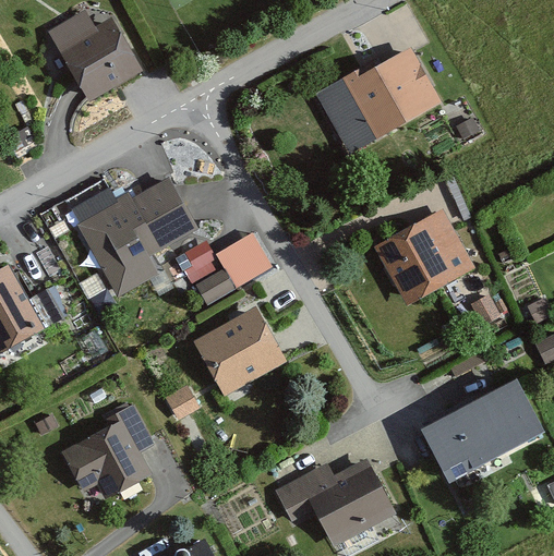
[(94,26),(86,11),(48,32),(85,101),(139,73),(109,19),(94,26)]
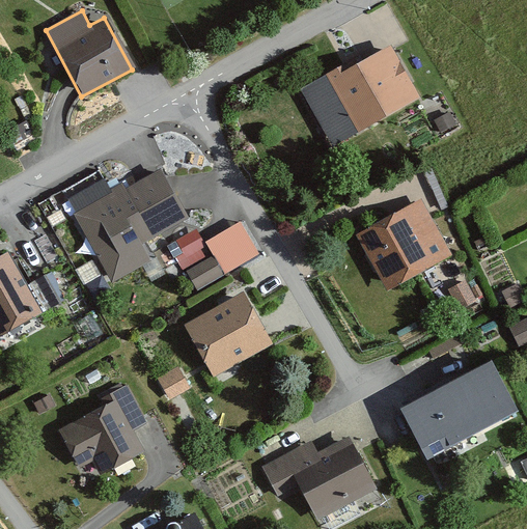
[(349,68),(344,61),(299,87),(332,147),(422,98),(392,45),(349,68)]
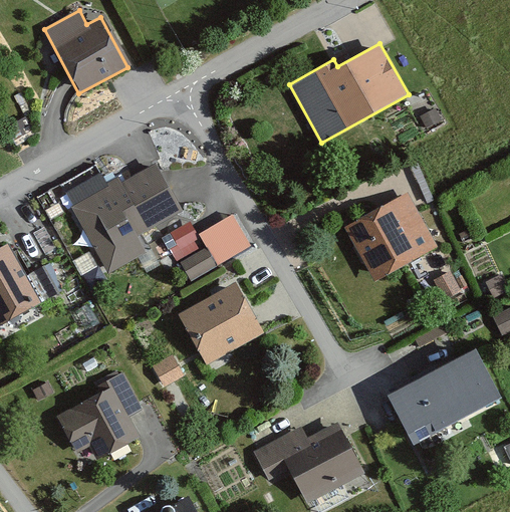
[(442,121),(435,109),(420,117),(426,130),(442,121)]
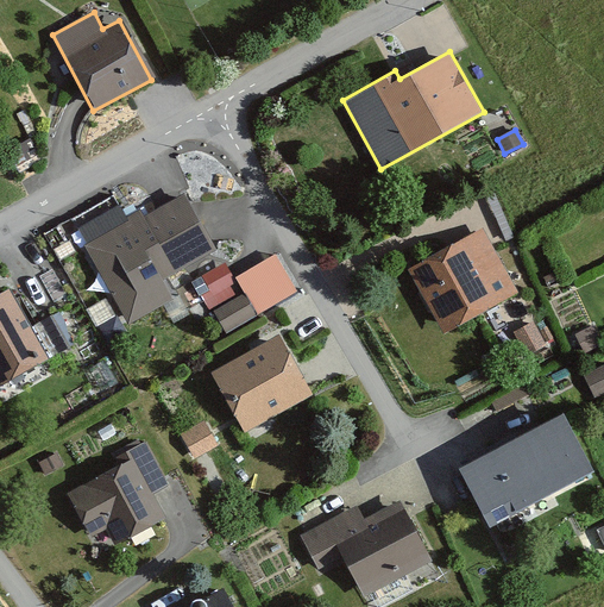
[(126,218),(119,206),(80,229),(88,244),(85,245),(130,324),(172,299),(162,281),(215,250),(183,194),(145,217),(140,211),(126,218)]
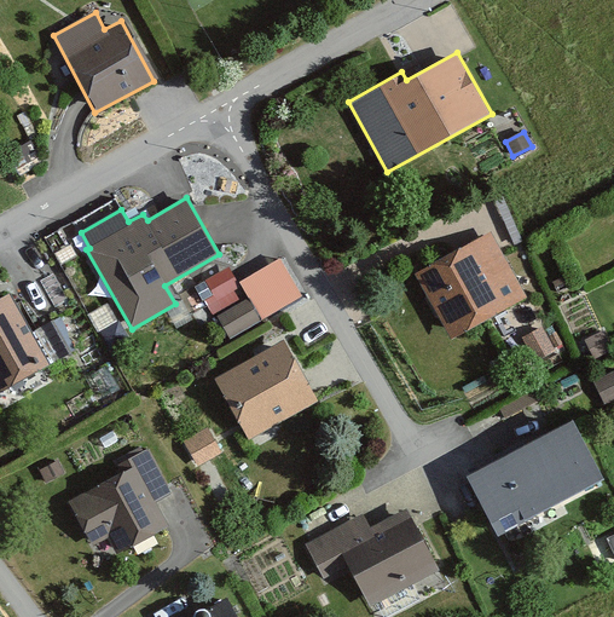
[(525,300),(490,234),(416,274),(451,339),(525,300)]
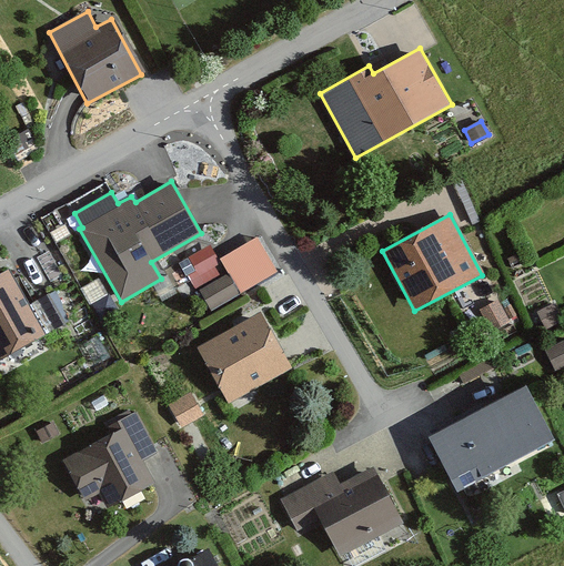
[(278,272),(258,236),(219,258),(228,273),(201,289),(212,309),(278,272)]
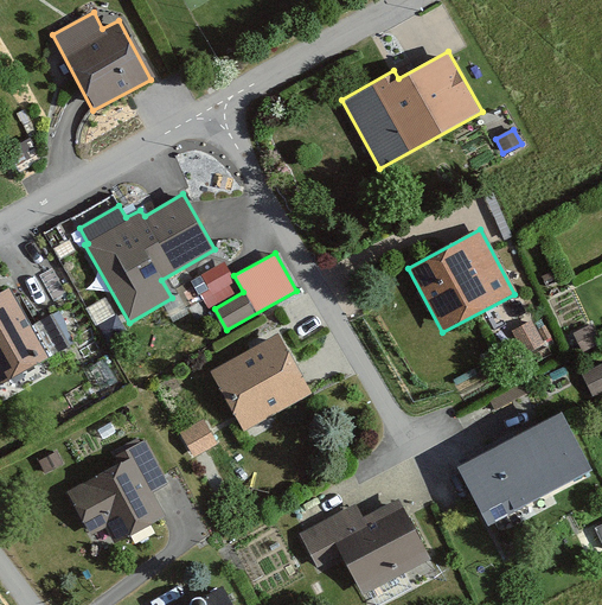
[(49,357),(8,287),(0,291),(0,384),(0,386),(49,357)]
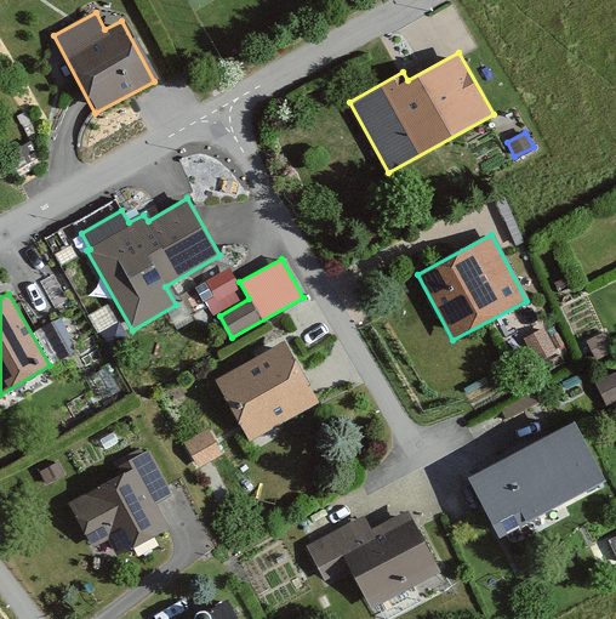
[(74,353),(53,322),(34,334),(55,365),(74,353)]
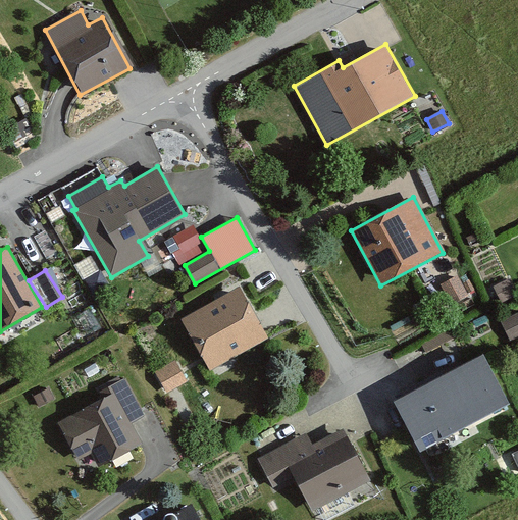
[(442,286),(453,304),(467,295),(457,276),(442,286)]
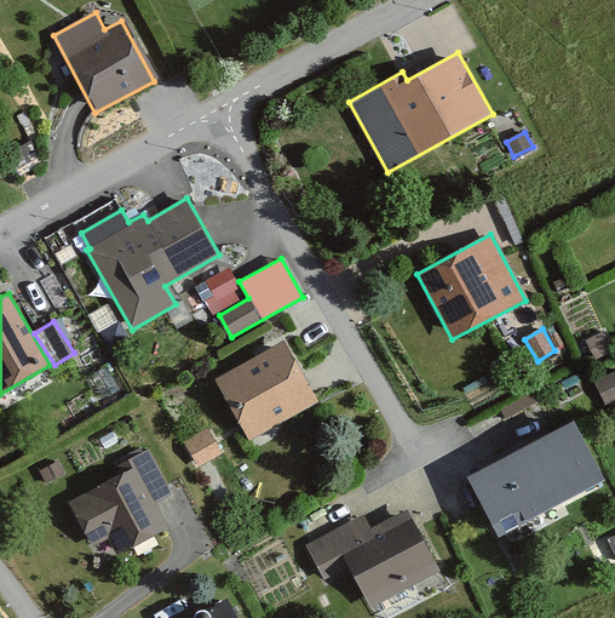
[(586,341),(597,361),(614,353),(614,349),(604,332),(586,341)]
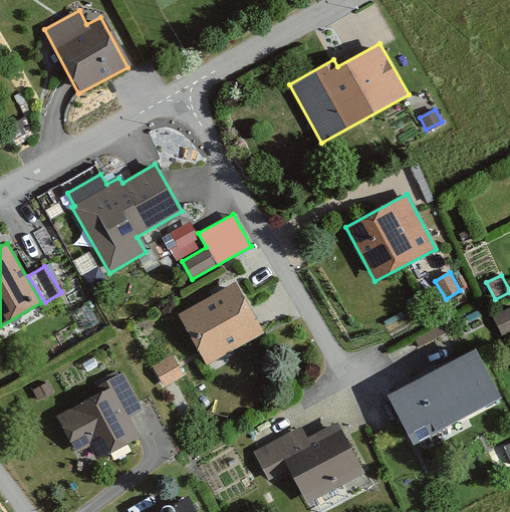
[(262,331),(235,281),(177,312),(204,362),(262,331)]
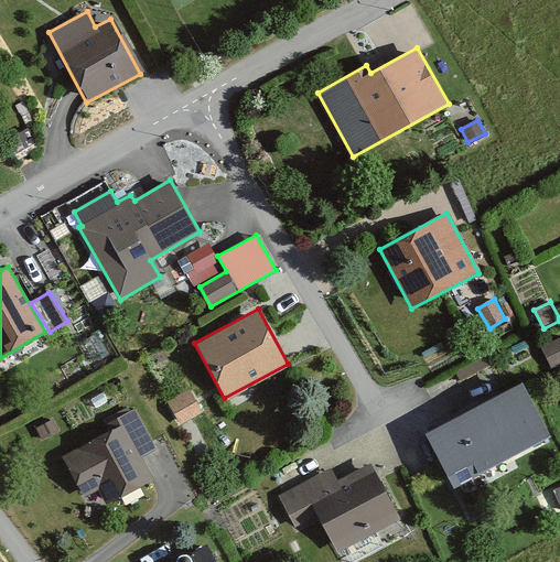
[(559,341),(542,349),(552,370),(559,366),(559,341)]
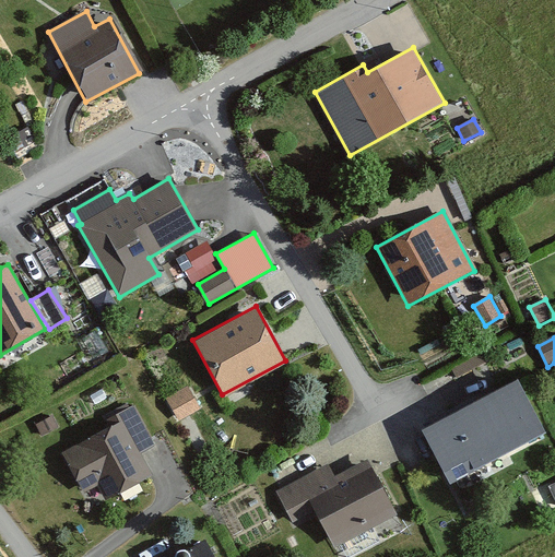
[(543,430),(516,380),(421,430),(443,471),(468,458),(472,467),(543,430)]
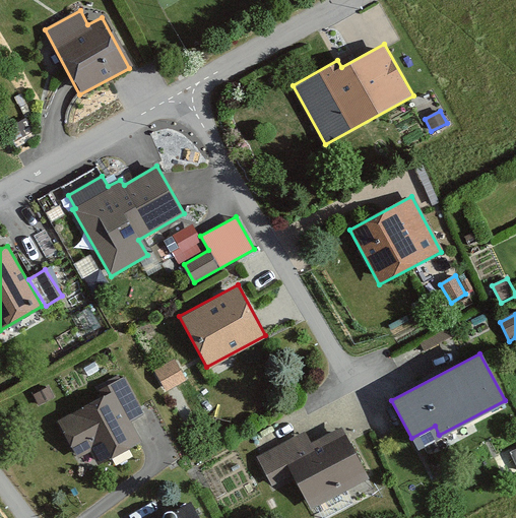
[(187,381),(176,358),(153,369),(164,392),(187,381)]
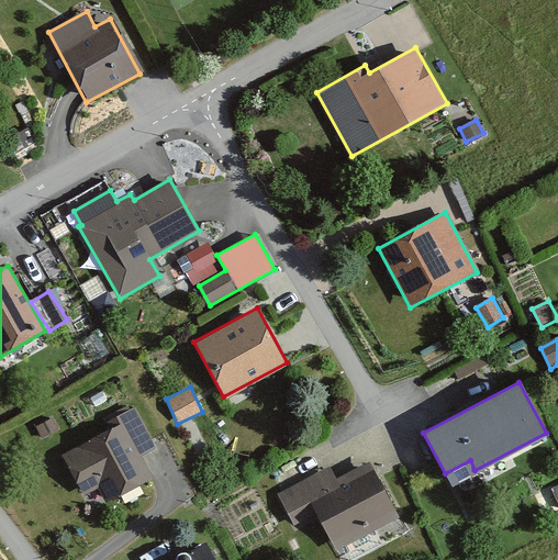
[(85,495),(99,488),(105,501),(151,478),(140,457),(157,448),(135,406),(104,422),(108,428),(62,451),(85,495)]
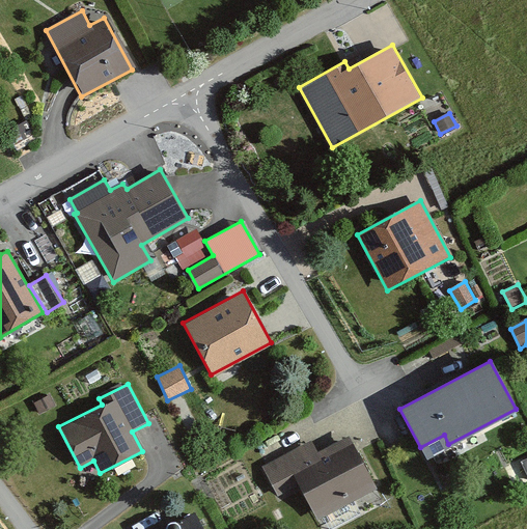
[(35,402),(42,414),(56,406),(50,394),(35,402)]
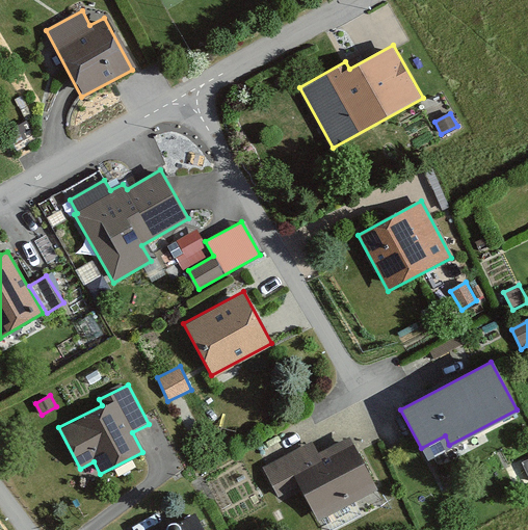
[(318,454),(312,442),(263,468),(280,498),(299,487),(316,520),(377,487),(350,436),(318,454)]
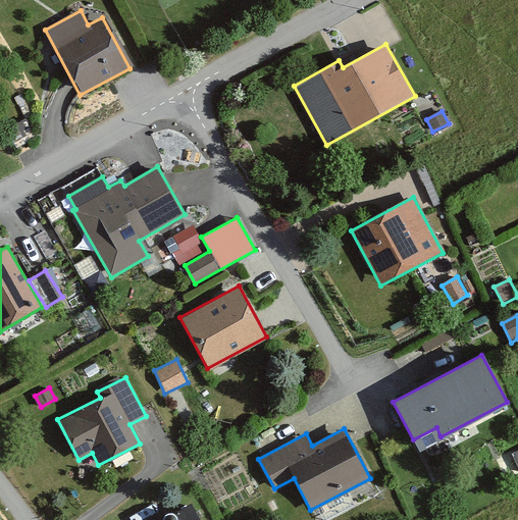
[(199,519),(190,503),(159,519),(199,519)]
